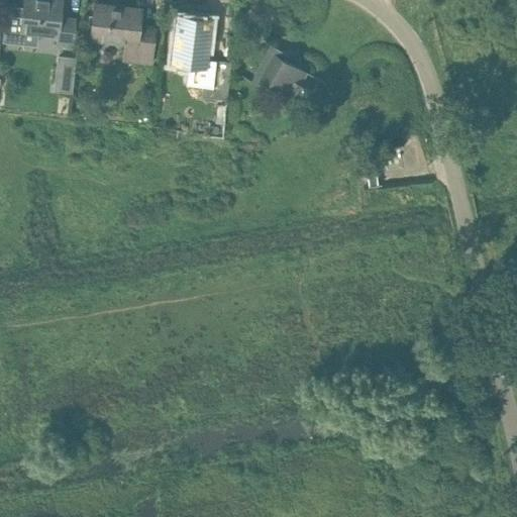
[(23,0),(23,7),(7,5),(3,40),(20,41),(21,29),(57,33),(56,46),(71,48),(75,19),(60,17),(62,0),(23,0)]
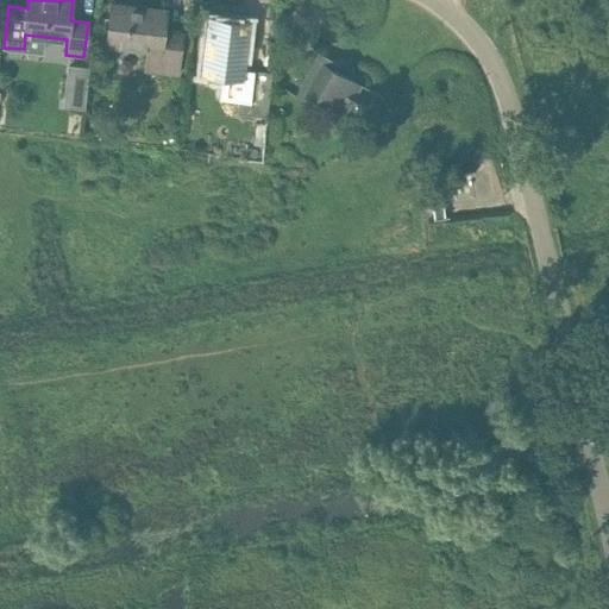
[(108,29),(106,44),(146,49),(145,63),(144,70),(177,75),(179,68),(180,57),(182,33),(164,31),(165,11),(111,5),(108,29)]
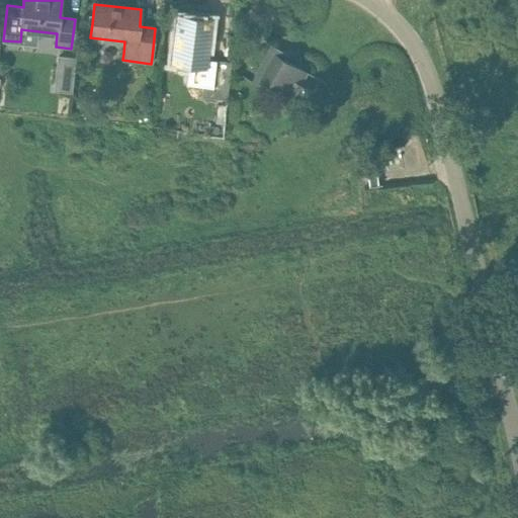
[(232,62),(208,59),(213,17),(176,13),(171,63),(205,67),(202,96),(227,99),(232,62)]
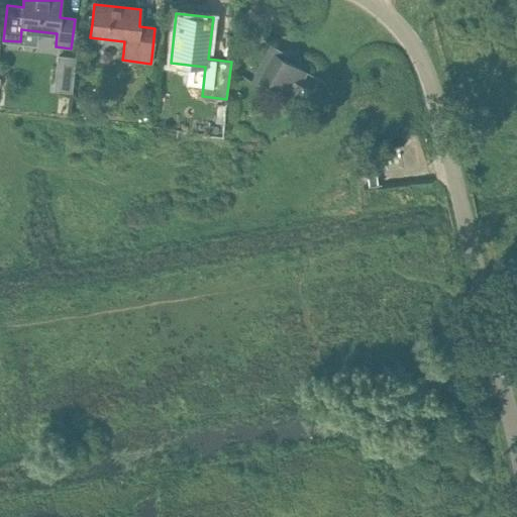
[(265,83),(273,87),(290,97),(283,108),(284,109),(297,86),(303,89),(305,85),(299,82),(305,72),(325,83),(325,82),(285,60),(288,55),(291,57),(291,56),(270,43),(270,44),(271,45),(250,81),(263,87),(265,83)]
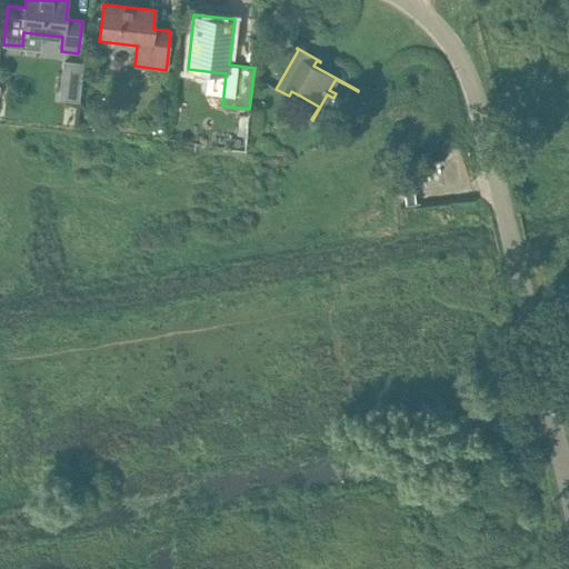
[(63,61),(59,99),(79,101),(83,63),(63,61)]
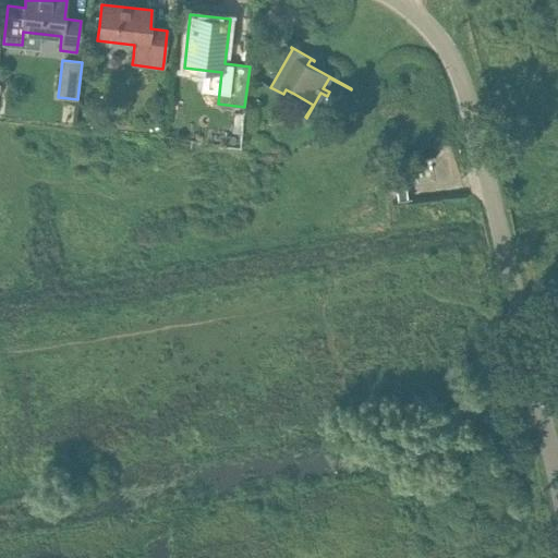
All buildings are outlined.
